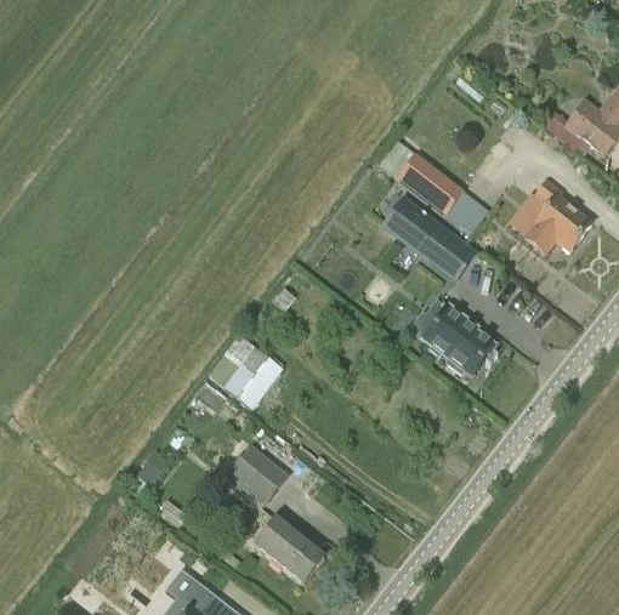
[(555,117),(550,126),(585,154),(592,147),(603,155),(618,136),(618,94),(613,95),(601,110),(588,100),(571,123),(556,112),(555,117)]
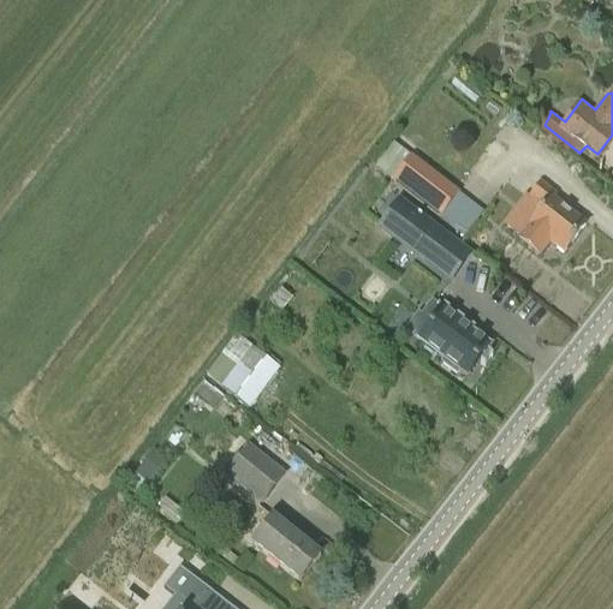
[(397,175),(441,210),(459,187),(415,154),(397,175)]
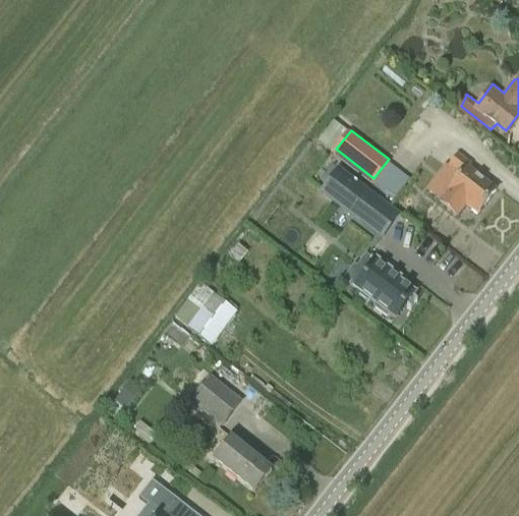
[(449,164),(461,173),(441,199),(458,213),(467,202),(478,211),(497,186),(469,164),(472,161),(459,151),(449,164)]
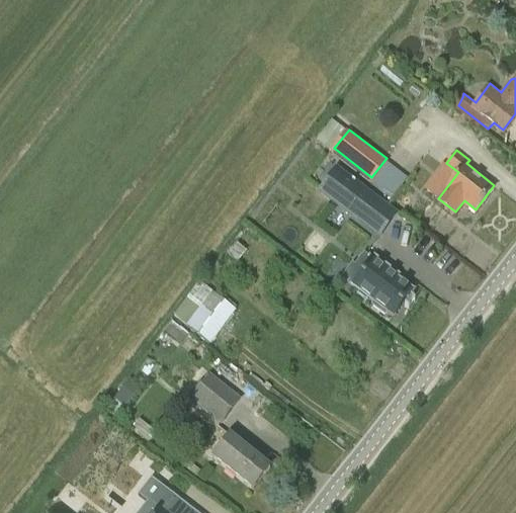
[(337,165),(320,187),(380,233),(398,210),(337,165)]
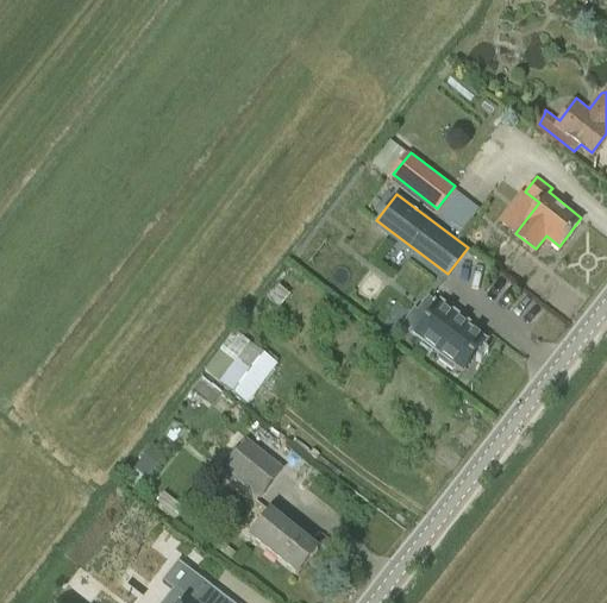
[(442,351),(440,355),(455,365),(456,362),(463,368),(486,338),(455,314),(457,311),(442,299),(439,302),(430,295),(419,309),(429,316),(417,332),(442,351)]
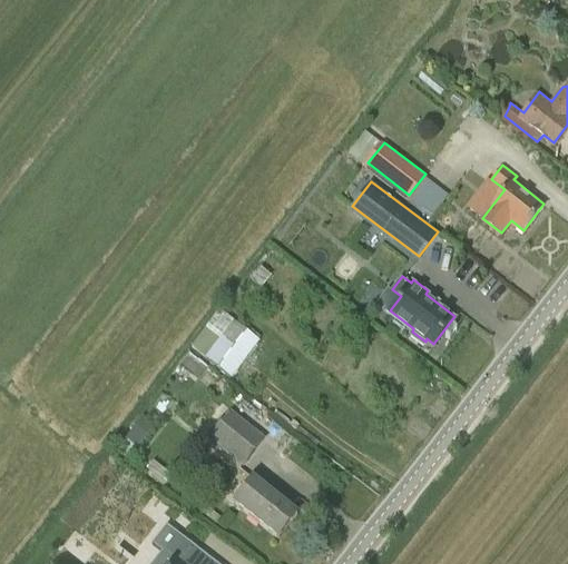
[(260,337),(236,318),(207,355),(232,374),(260,337)]
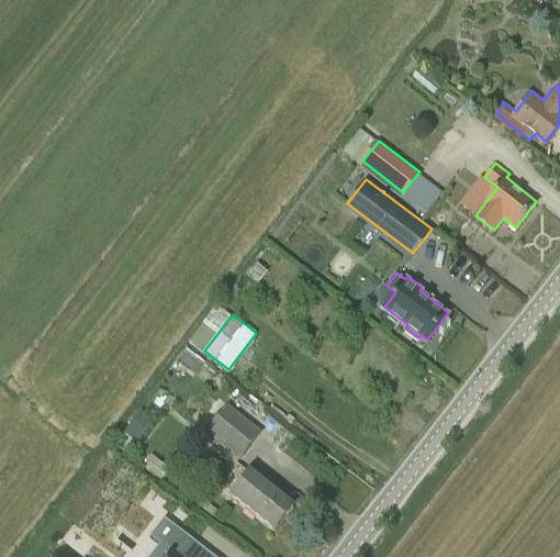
[(188,363),(198,370),(205,359),(188,346),(171,368),(178,375),(188,363)]
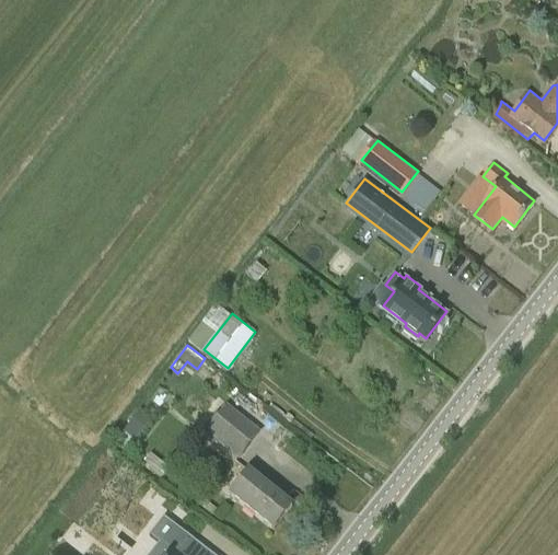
[(260,428),(229,403),(208,429),(240,454),(260,428)]
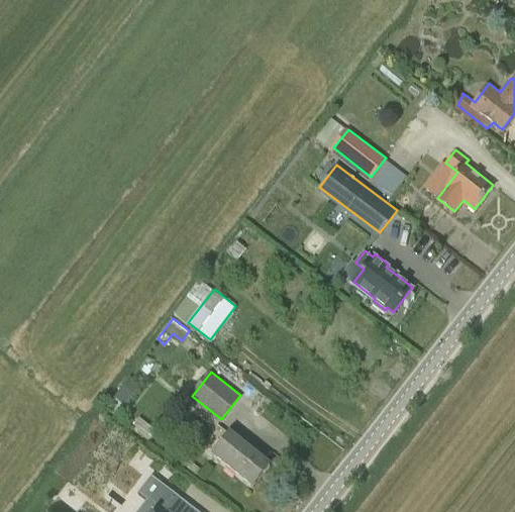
[(141,383),(130,374),(108,403),(118,411),(141,383)]
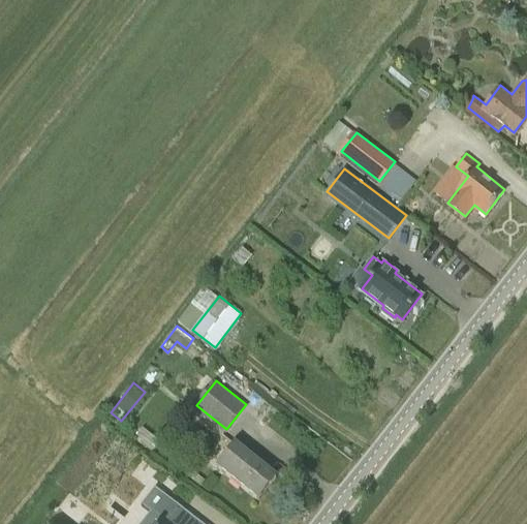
[(236,441),(217,464),(258,498),(278,474),(236,441)]
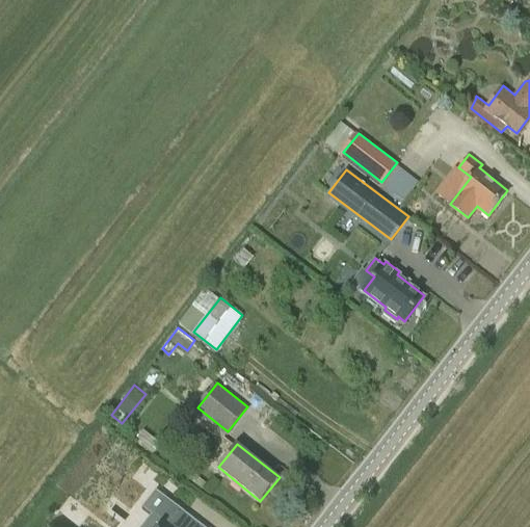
[(157,488),(142,505),(165,523),(161,526),(188,526),(195,518),(157,488)]
